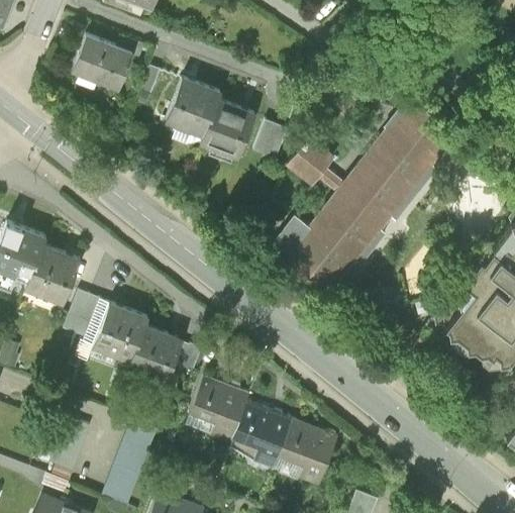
[(0,0),(0,31),(1,32),(12,0),(0,0)]
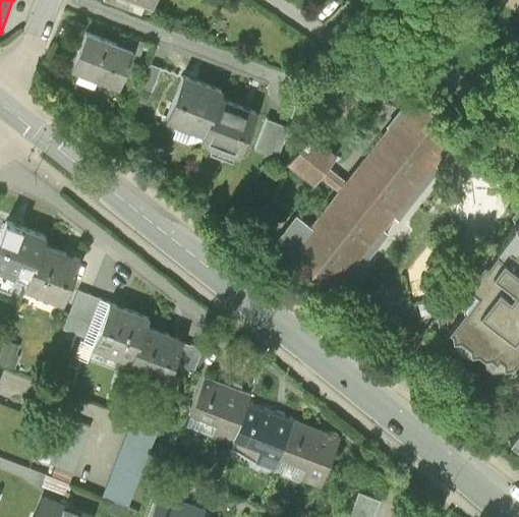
[(105,0),(102,9),(139,22),(143,11),(155,15),(160,0),(105,0)]
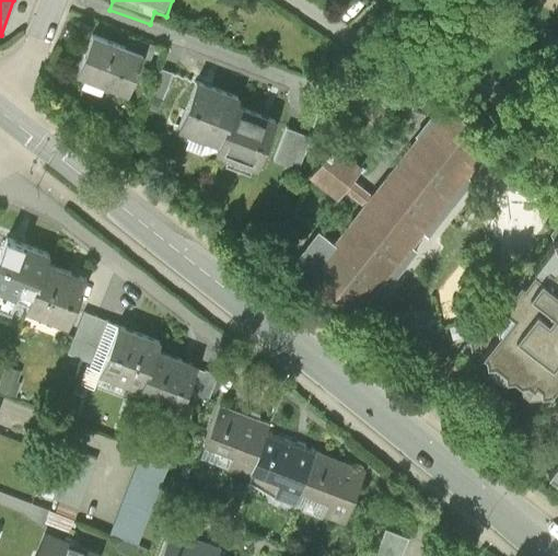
[(83,54),(76,73),(125,93),(140,54),(126,48),(91,34),(83,54)]
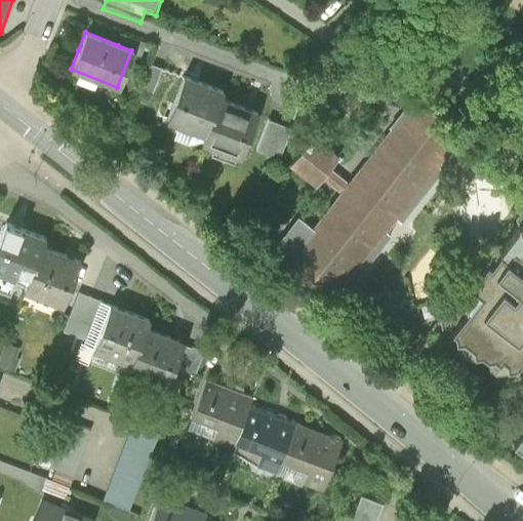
[(123,34),(118,45),(131,50),(142,54),(146,43),(123,34)]
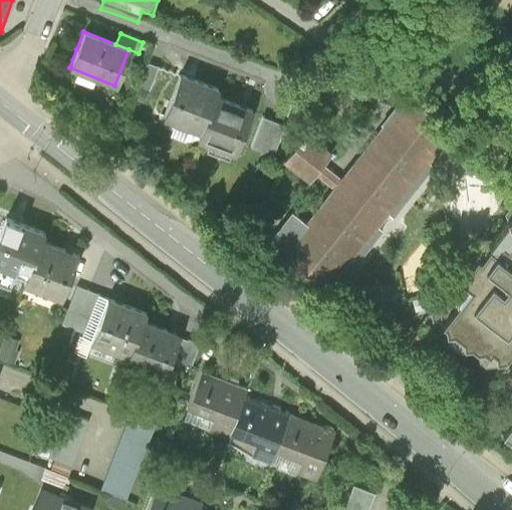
[(160,67),(148,62),(139,86),(150,90),(160,67)]
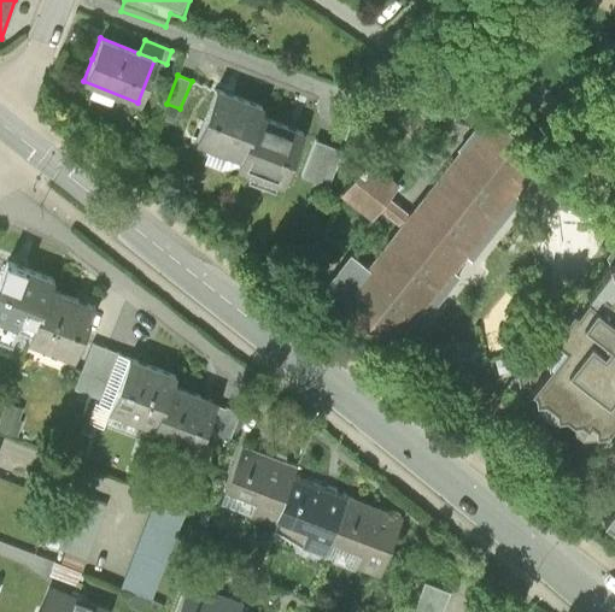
[(197,147),(244,165),(262,118),(264,110),(233,99),(217,93),(197,147)]
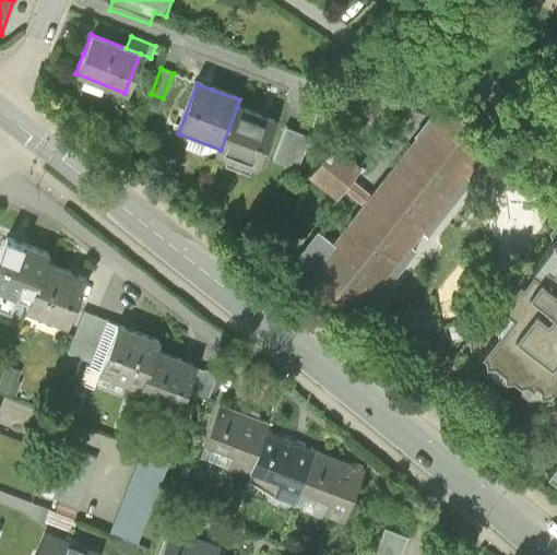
[(428,125),(374,195),(356,181),(365,170),(336,148),(312,177),(342,200),(348,191),(366,205),(340,237),(324,224),(294,262),(351,308),(358,315),(493,145),(442,106),(428,125)]
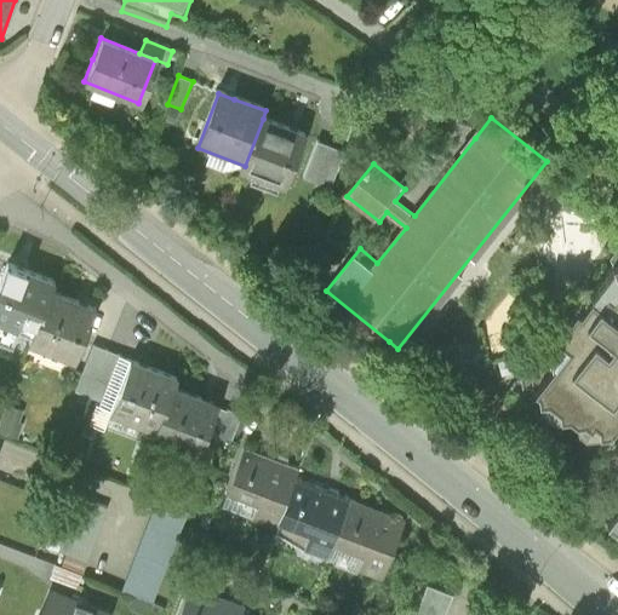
[(296,132),(263,119),(245,166),(241,174),(287,191),(308,136),(296,132)]
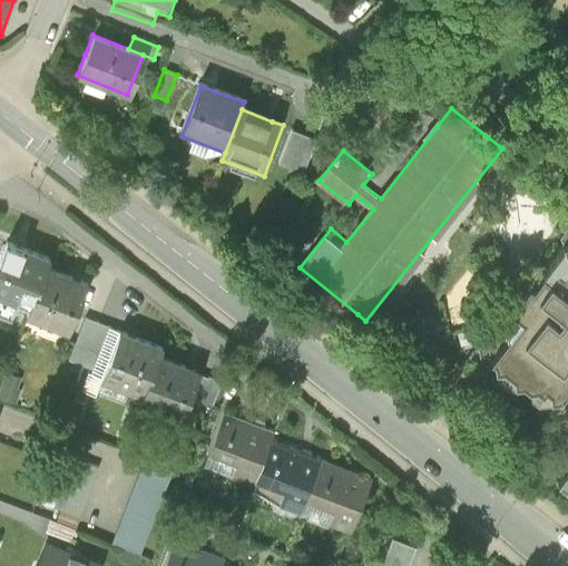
[(293,136),(282,167),(304,175),(316,144),(293,136)]
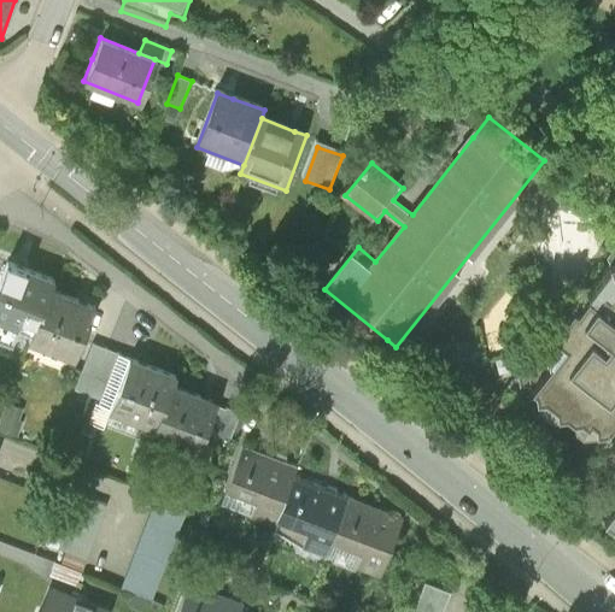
[(614,247),(608,258),(611,268),(579,311),(574,309),(564,321),(563,319),(519,377),(520,378),(521,387),(529,386),(537,392),(538,400),(546,399),(557,409),(558,416),(566,413),(574,419),(578,419),(579,421),(581,421),(589,425),(592,422),(597,425),(598,433),(607,431),(608,433),(614,423),(614,502),(605,515),(614,521),(614,247)]
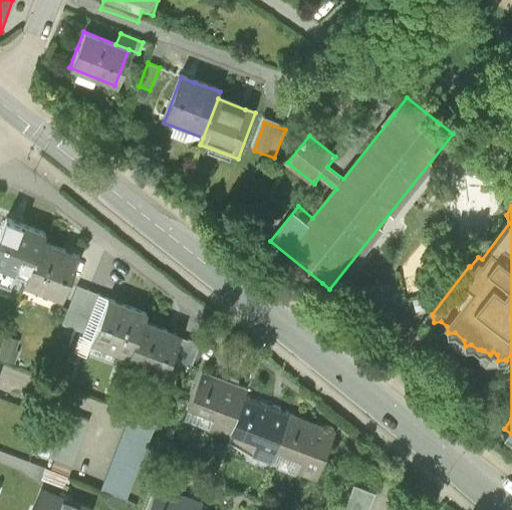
[(24,224),(8,218),(0,241),(0,283),(13,289),(19,274),(31,279),(45,239),(48,232),(24,224)]
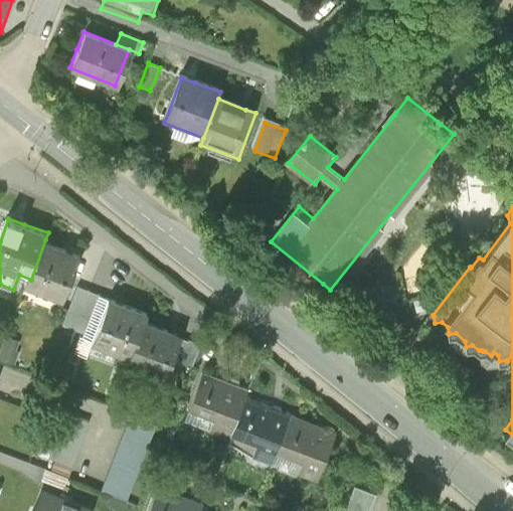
[(72,249),(45,239),(31,280),(28,288),(66,302),(83,253),(72,249)]
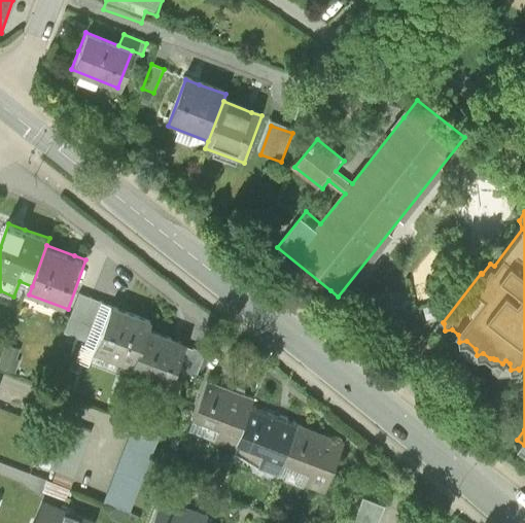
[(80,293),(65,333),(89,342),(103,303),(80,293)]
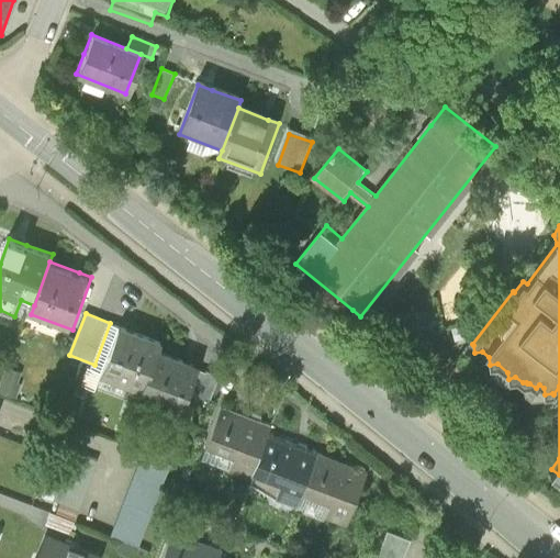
[(134,332),(118,325),(99,372),(142,389),(157,349),(160,342),(134,332)]
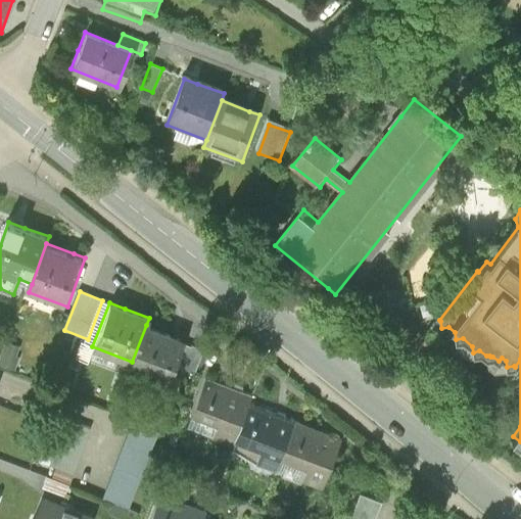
[(174,335),(146,325),(132,362),(129,371),(168,385),(175,367),(183,343),(185,339),(174,335)]
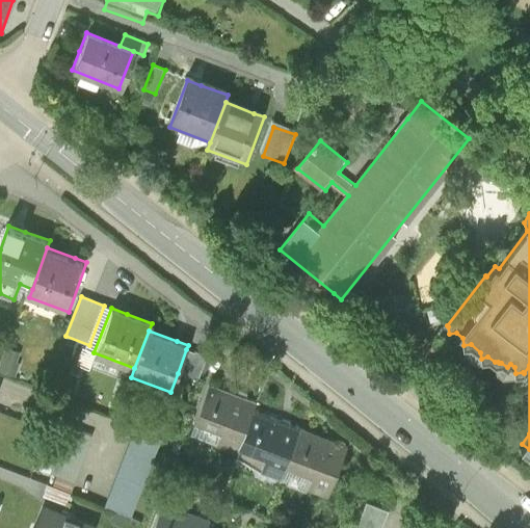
[(7,347),(0,365),(0,371),(14,376),(22,352),(7,347)]
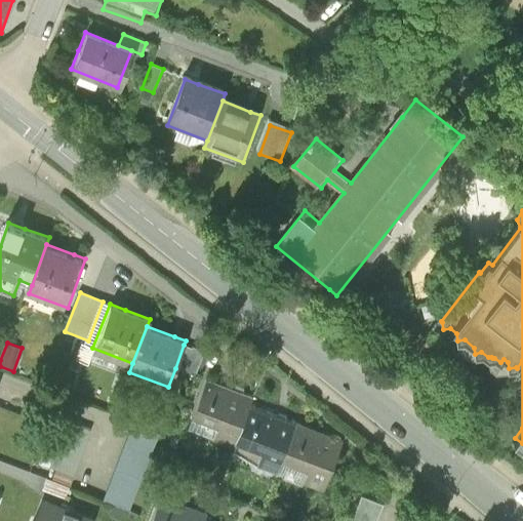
[(194,348),(184,345),(175,368),(186,371),(194,348)]
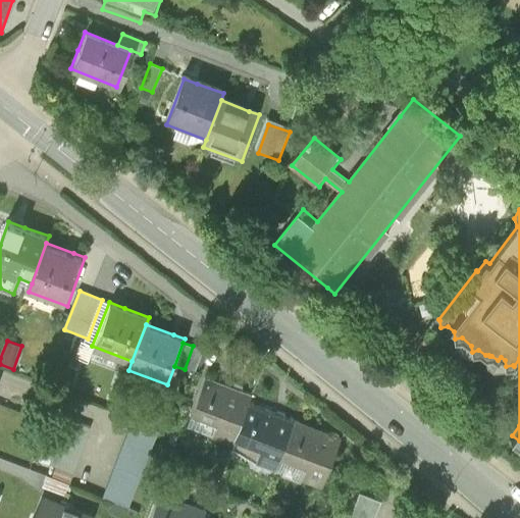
[(193,346),(185,369),(197,373),(205,350),(193,346)]
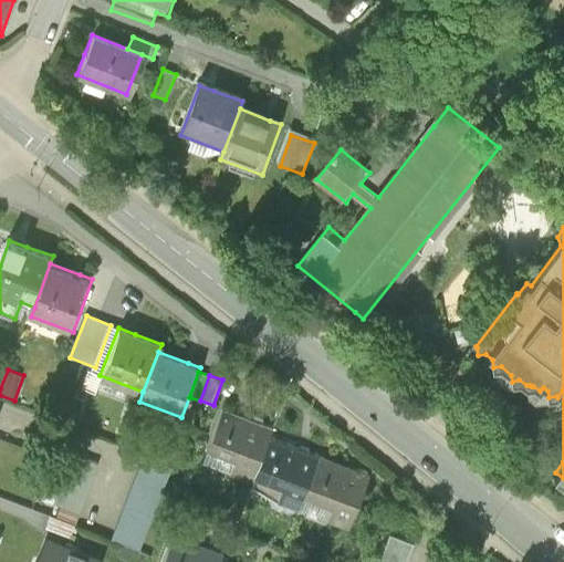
[(221,409),(206,451),(237,464),(231,478),(252,486),(254,479),(270,439),(273,430),(259,425),(221,409)]
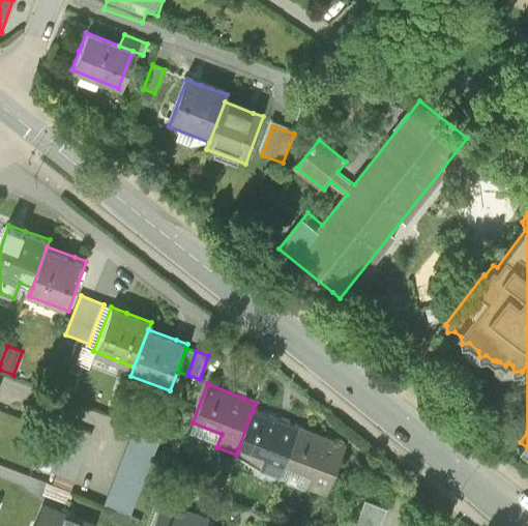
[(287,424),(253,411),(238,448),(264,459),(259,472),(280,480),(299,429),(287,424)]
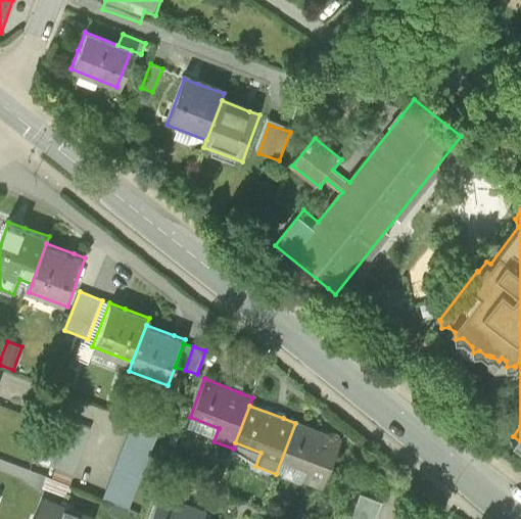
[(70,486),(73,487),(92,430),(69,422),(49,479),(70,486)]
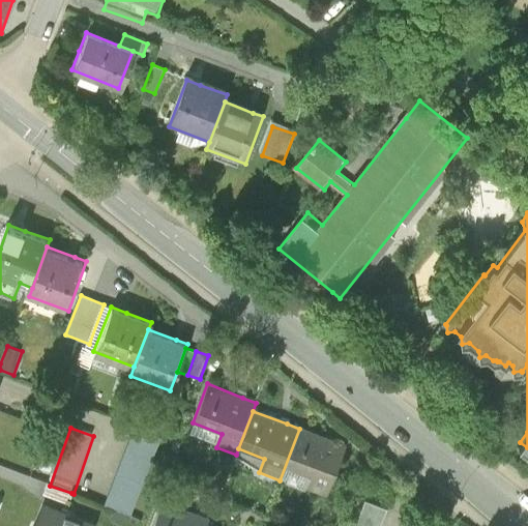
[(333,442),(299,429),(280,480),(326,499),(346,447),(333,442)]
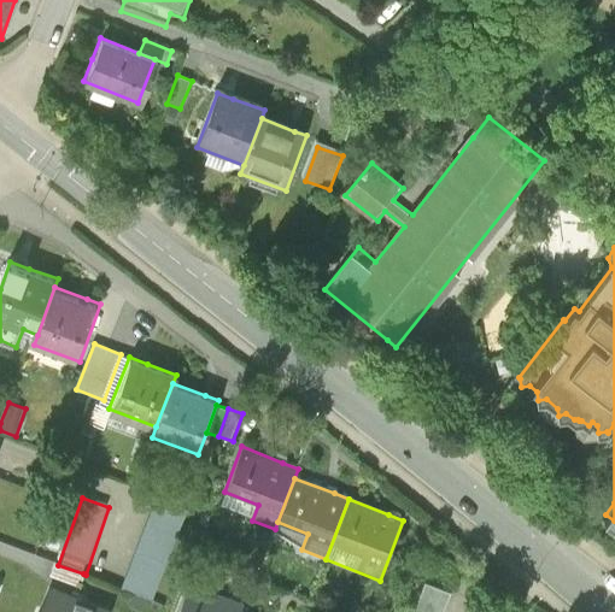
[(191,512),(157,500),(121,589),(154,602),(191,512)]
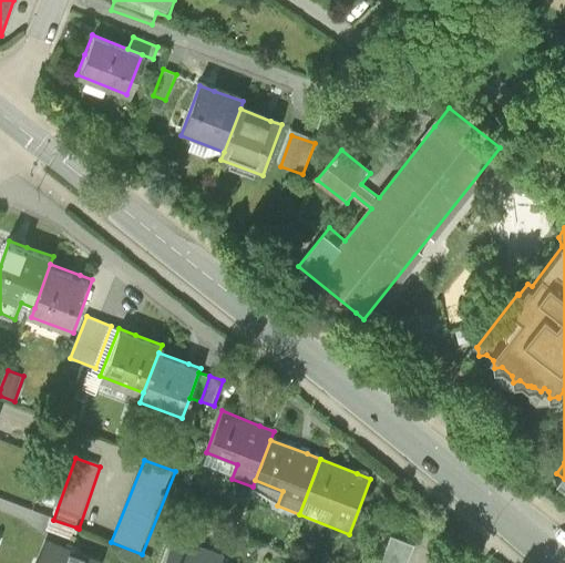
[(76,528),(53,520),(52,520),(48,533),(72,542),(76,528)]
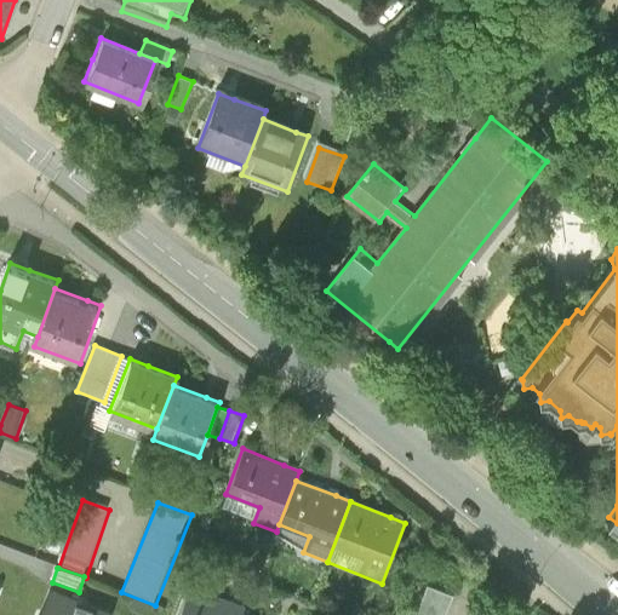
[(190,586),(179,614),(245,614),(247,609),(232,602),(190,586)]
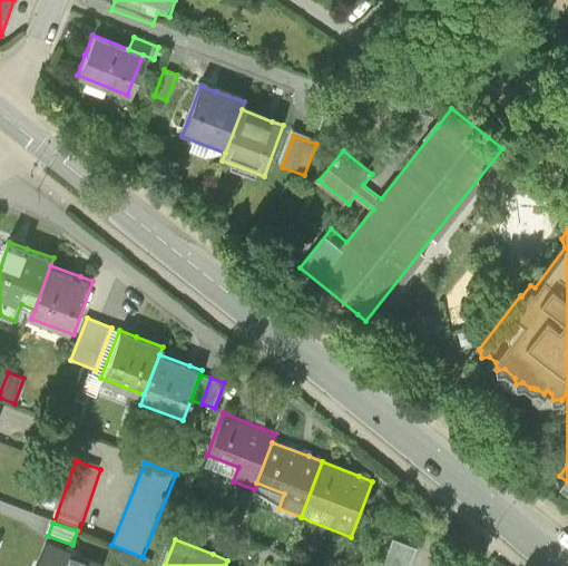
[(45,542),(35,565),(104,565),(45,542)]
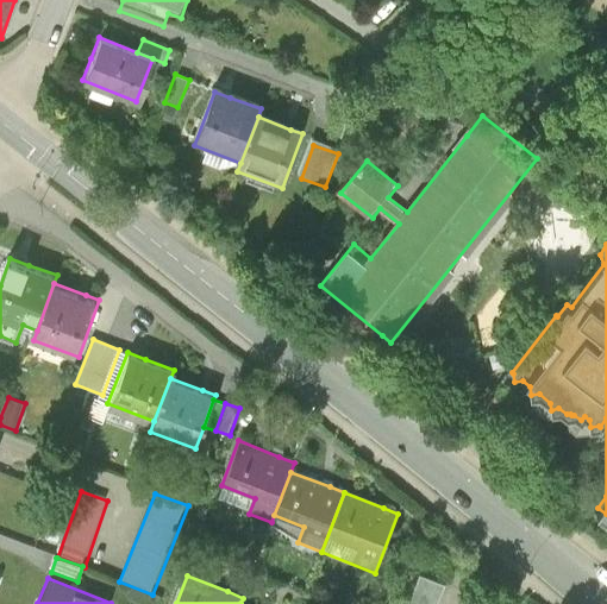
[(423,582),(413,603),(444,603),(449,591),(423,582)]
